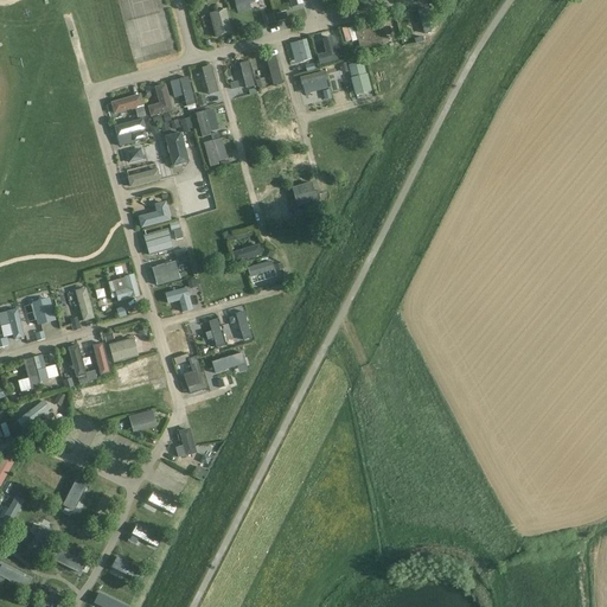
[(286,19),(306,13),(304,5),(283,11),(286,19)]
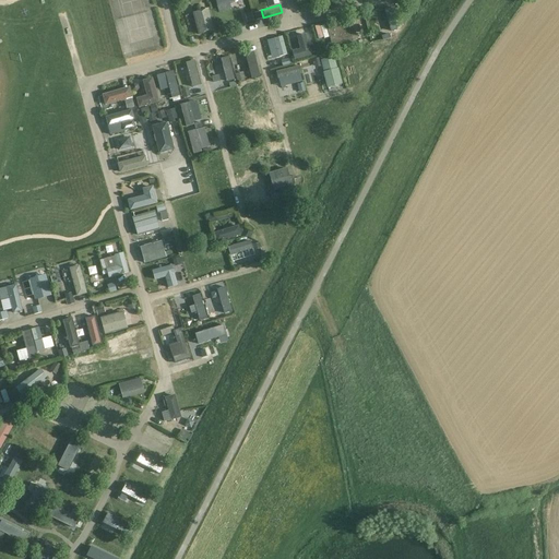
[(393,8),(384,11),(391,31),(400,28),(393,8)]
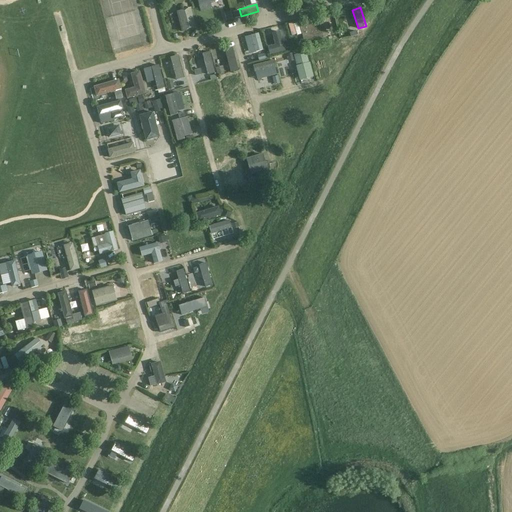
[(196,28),(191,9),(177,13),(182,32),(196,28)]
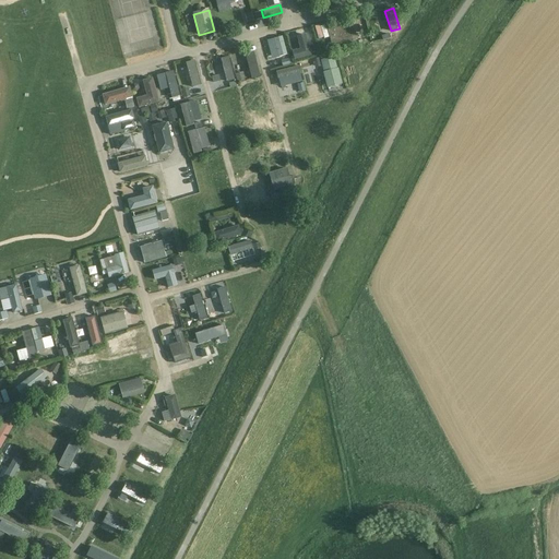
[(251,12),(245,14),(247,23),(253,21),(251,12)]
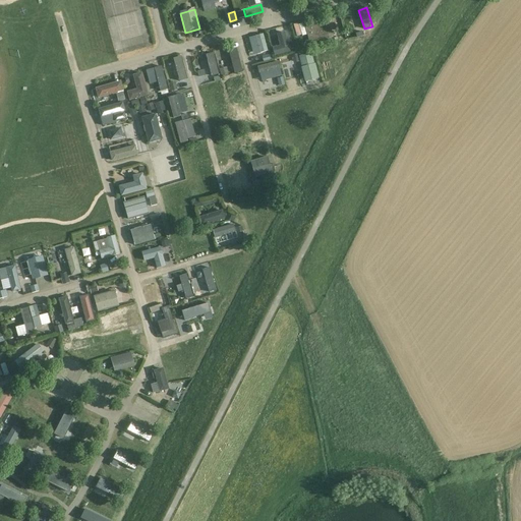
[(333,38),(328,20),(304,27),(309,44),(333,38)]
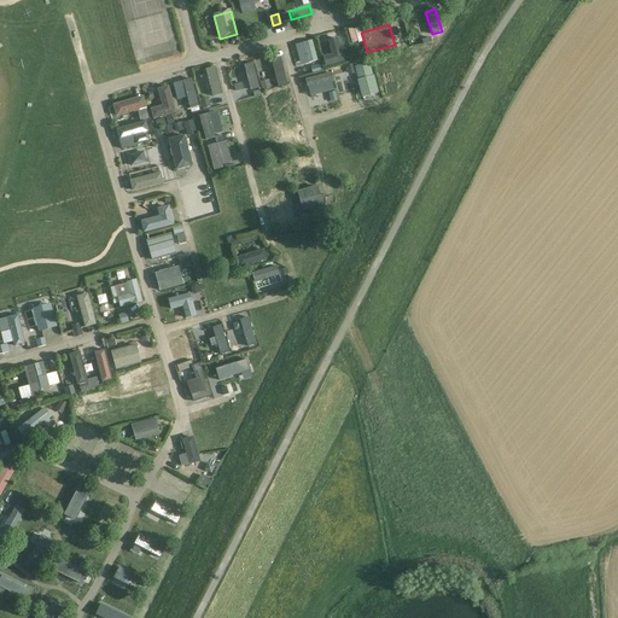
[(343,62),(337,38),(328,40),(332,54),(322,57),(325,66),(343,62)]
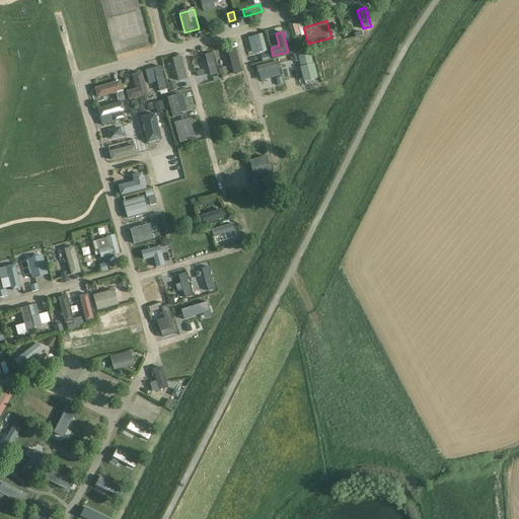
[(262,34),(254,36),(258,54),(267,52),(262,34)]
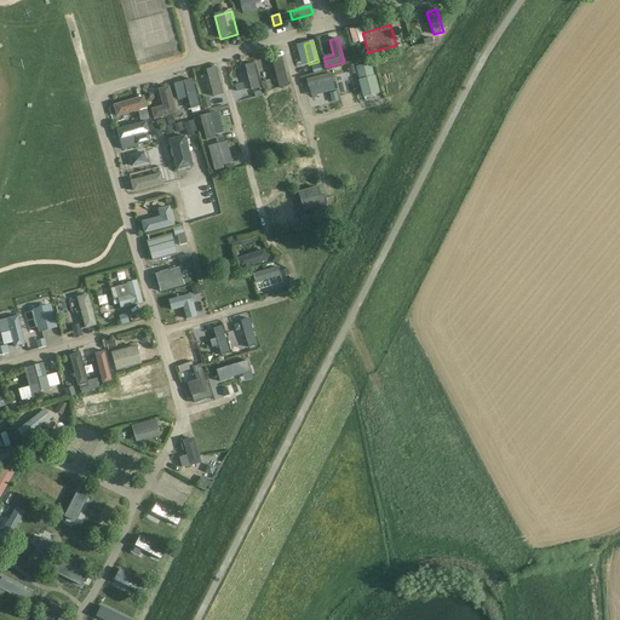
[(280,86),(291,84),(282,57),(273,59),(280,86)]
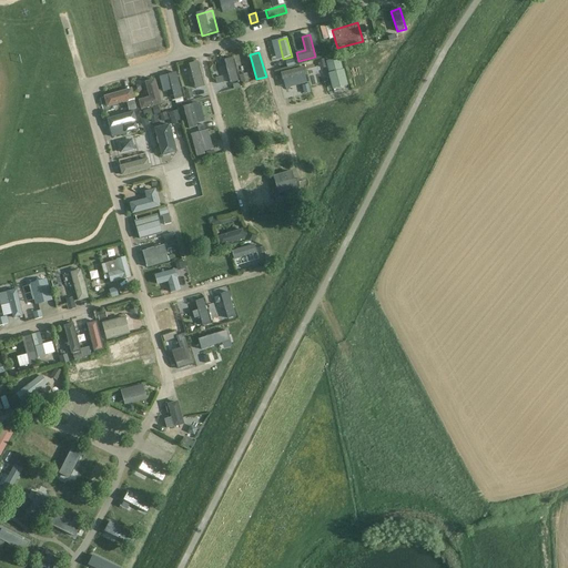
[(220,59),(223,84),(233,83),(233,88),(240,87),(235,57),(220,59)]
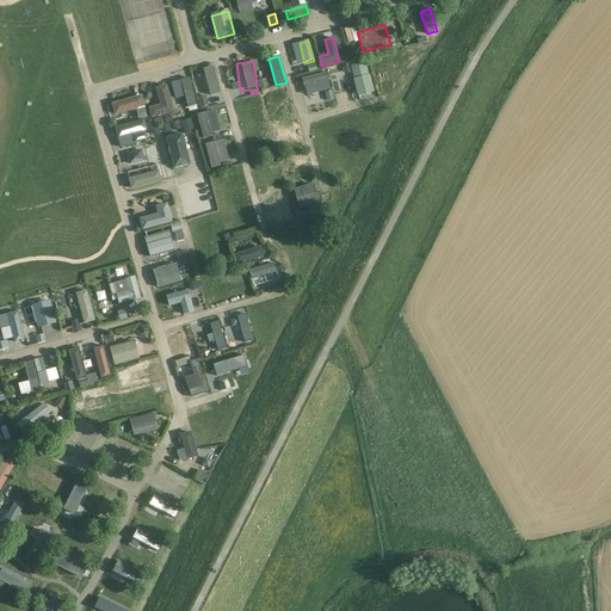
[(360,91),(363,92),(364,93),(365,93),(374,92),(369,74),(368,75),(364,62),(350,66),(357,91),(360,91)]
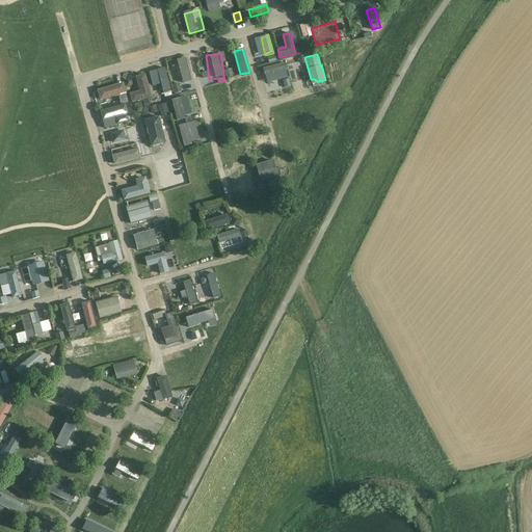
[(185,58),(177,60),(183,83),(191,81),(185,58)]
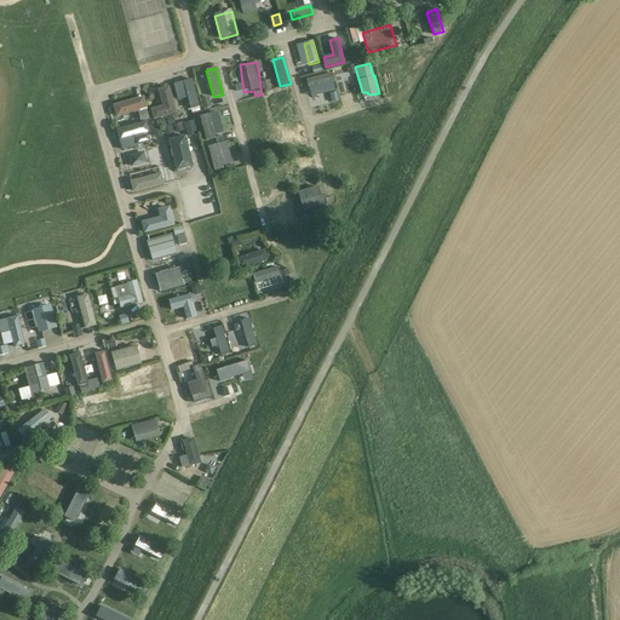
[(331,74),(306,80),(308,89),(333,82),(331,74)]
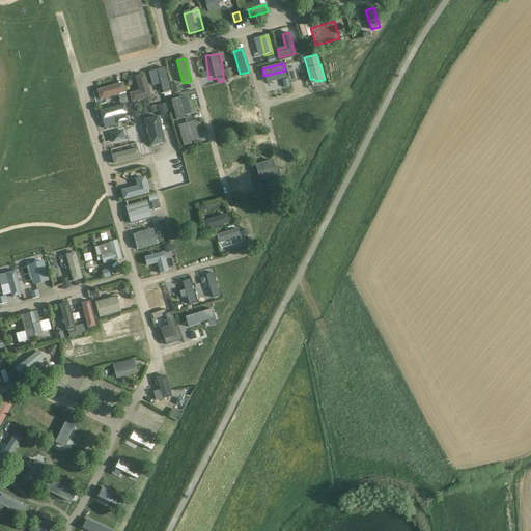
[(157,71),(148,73),(151,86),(161,84),(163,93),(170,91),(165,68),(157,70),(157,71)]
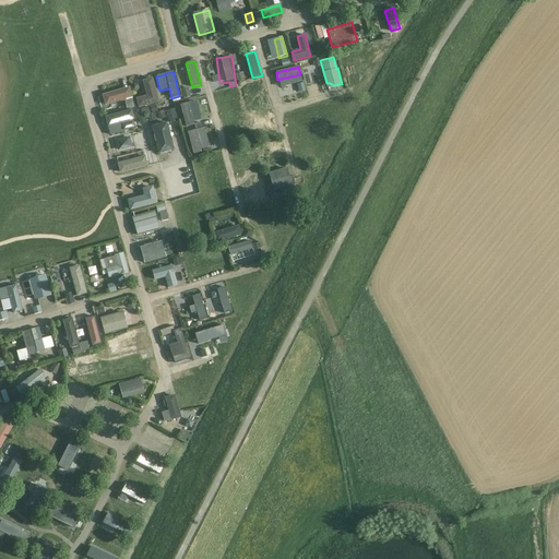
[(242,72),(235,74),(237,82),(245,81),(242,72)]
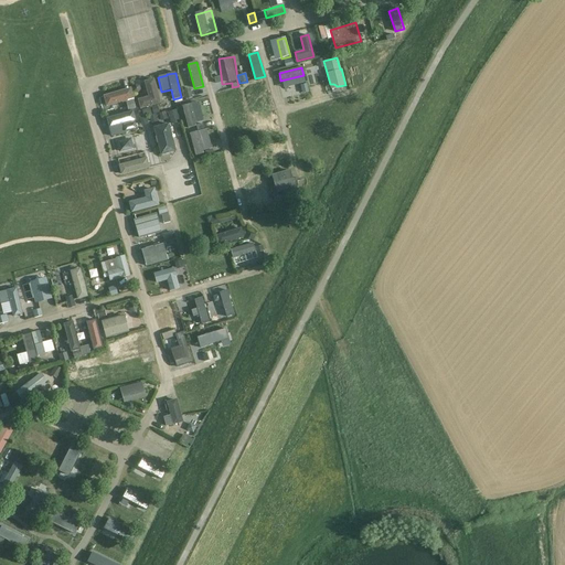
[(221,75),(214,76),(216,86),(223,84),(221,75)]
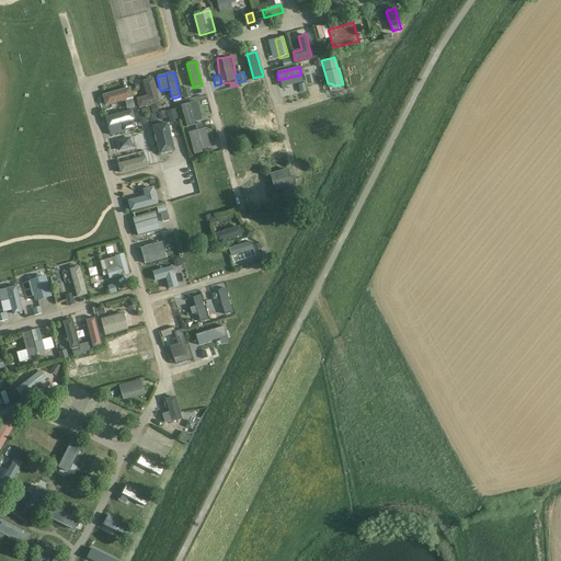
[(147,96),(136,99),(139,109),(159,103),(152,79),(142,81),(147,96)]
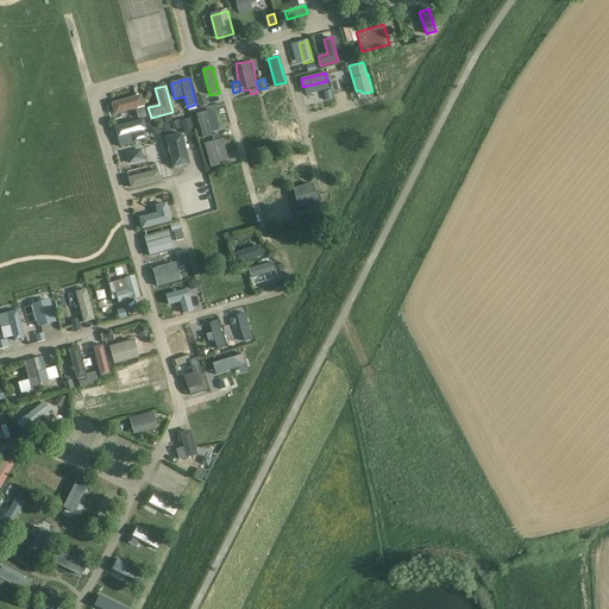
[(140,95),(111,104),(114,115),(144,107),(140,95)]
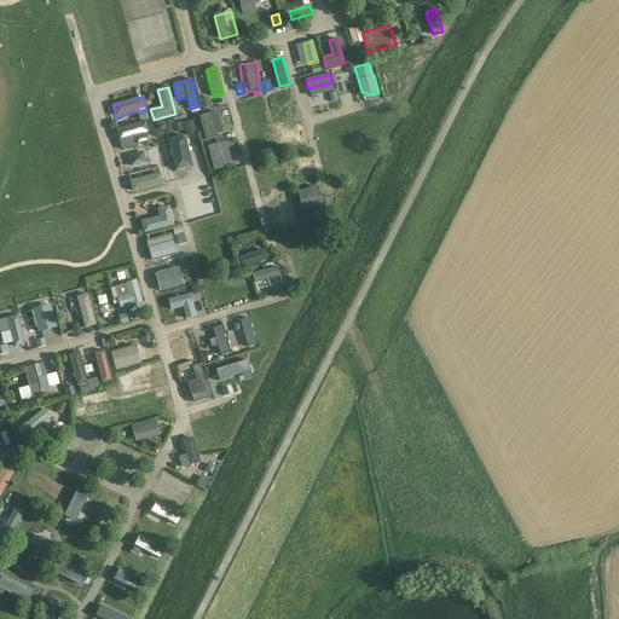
[(209,114),(200,116),(206,142),(215,139),(209,114)]
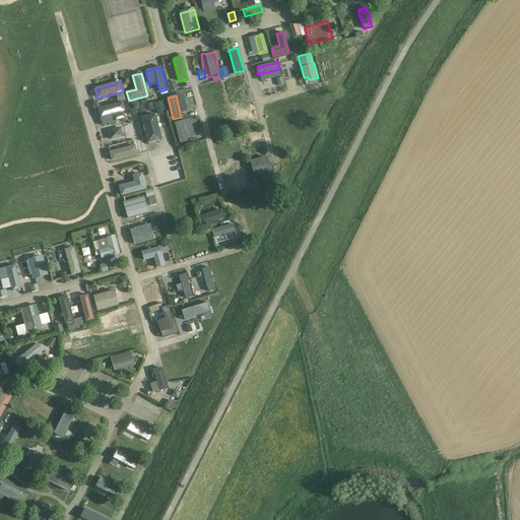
[(161,101),(154,104),(157,114),(165,112),(161,101)]
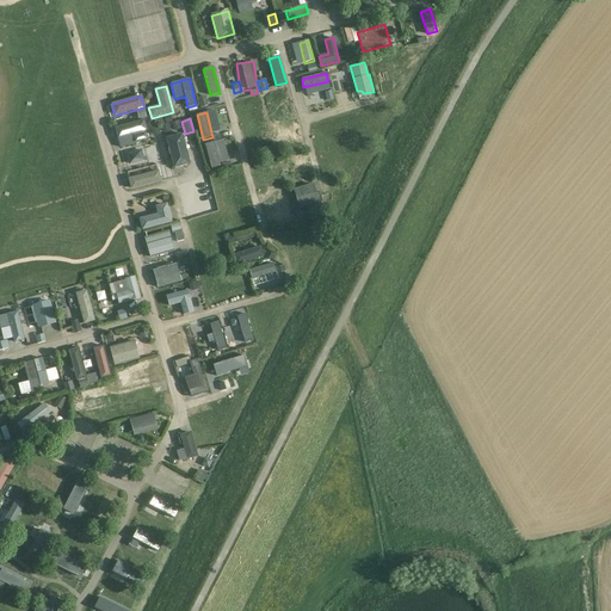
[(144,121),(115,128),(119,149),(136,144),(135,143),(148,140),(146,133),(140,134),(140,133),(147,131),(144,121)]
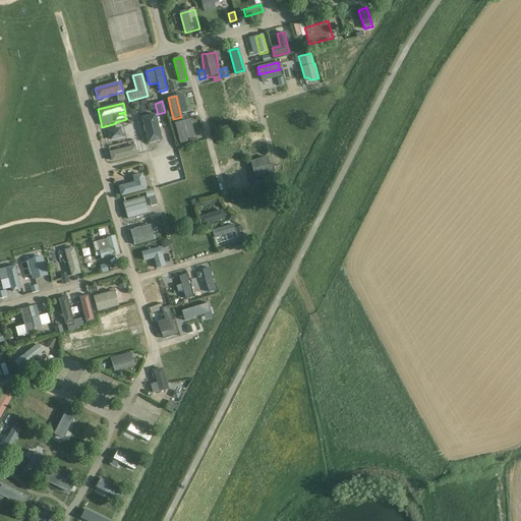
[(156,114),(147,117),(153,141),(162,138),(156,114)]
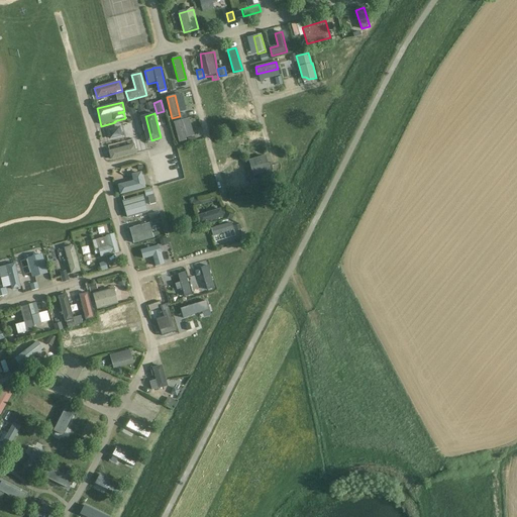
[(109,139),(124,136),(122,125),(107,128),(109,139)]
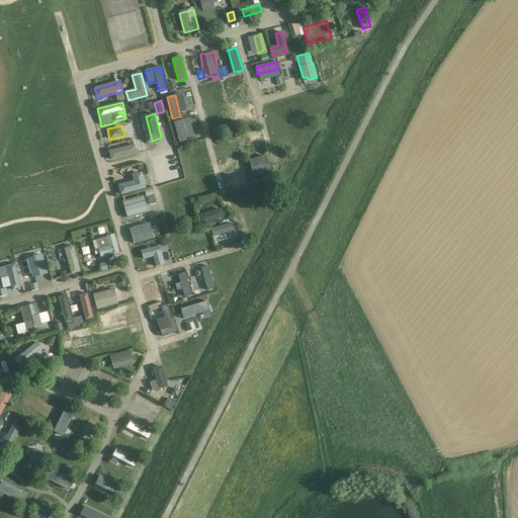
[(264,152),(261,142),(251,145),(249,135),(239,137),(243,157),(264,152)]
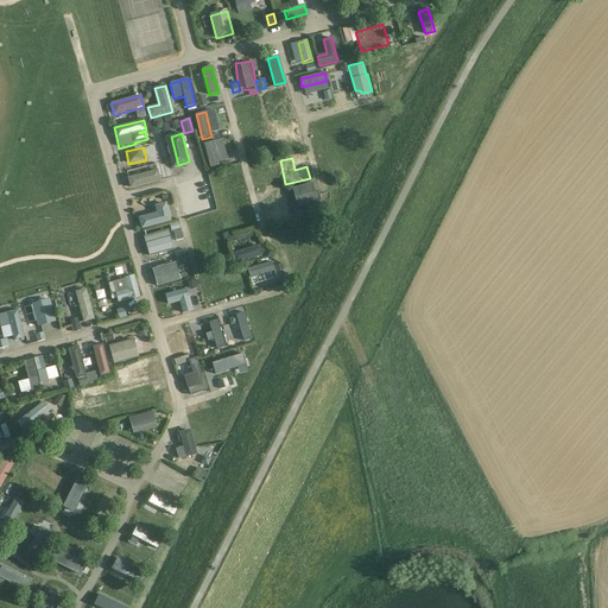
[(158,170),(127,178),(130,189),(160,181),(158,170)]
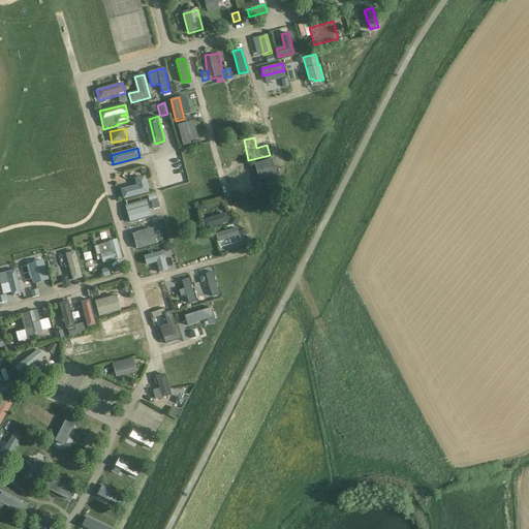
[(180,157),(172,159),(177,176),(184,174),(180,157)]
